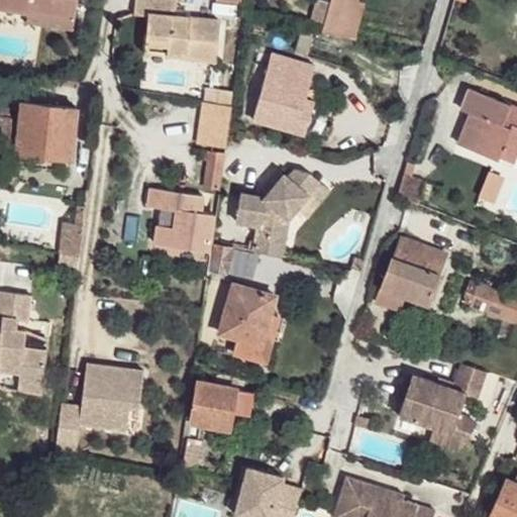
[(0,0),(0,9),(26,15),(27,10),(74,18),(76,0),(0,0)]
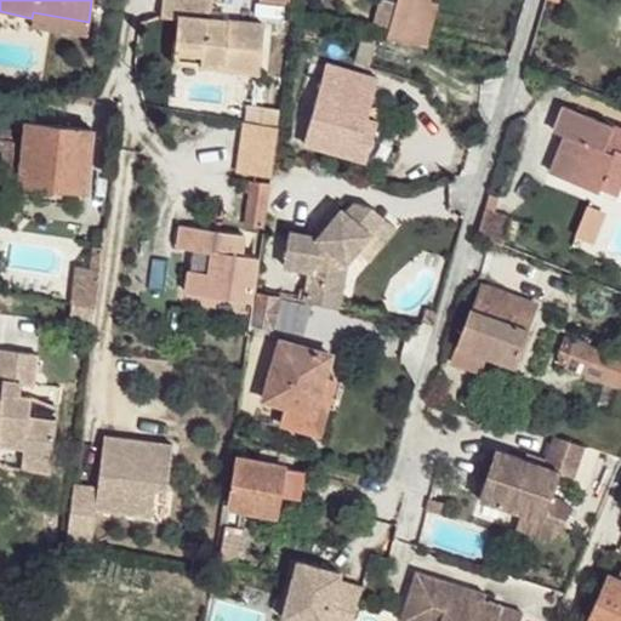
[(212,0),(163,0),(163,18),(177,23),(176,62),(217,67),(217,72),(257,74),(260,27),(212,22),(212,0)]
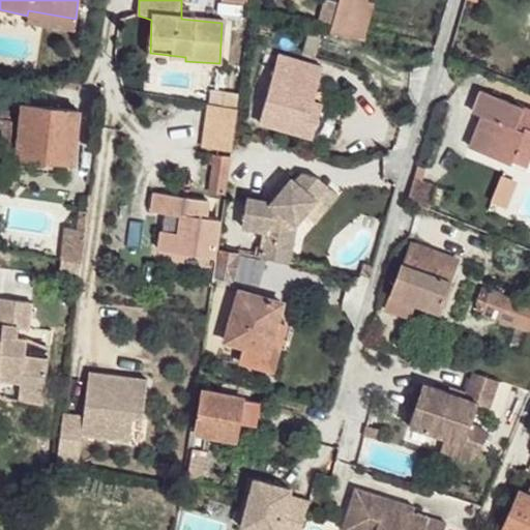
[(355,0),(339,0),(329,33),(347,35),(355,0)]
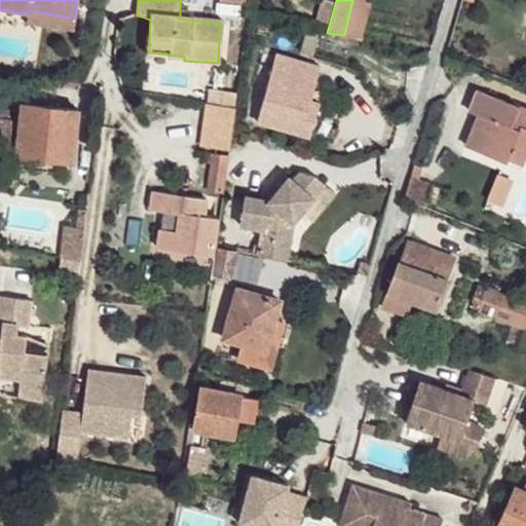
[(75,19),(28,10),(27,15),(26,25),(74,33),(75,19)]
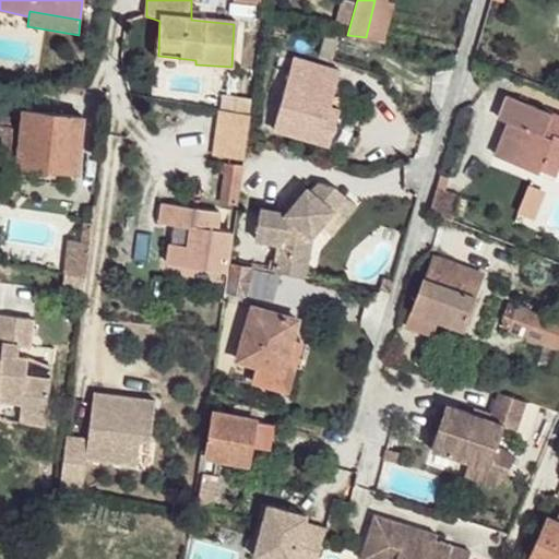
[(246,24),(234,24),(232,67),(241,67),(246,24)]
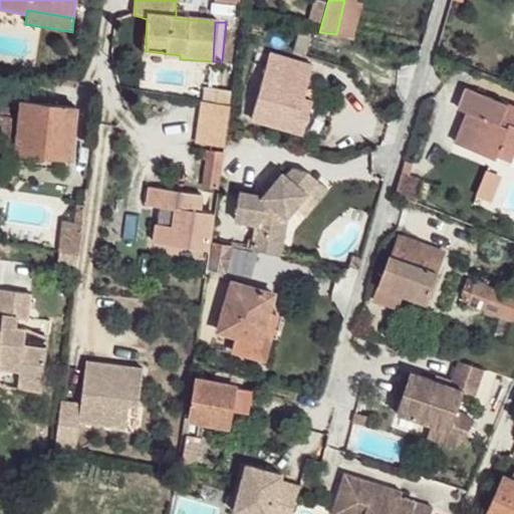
[(312,65),(270,52),(251,117),(303,132),(309,111),(301,107),(312,65)]
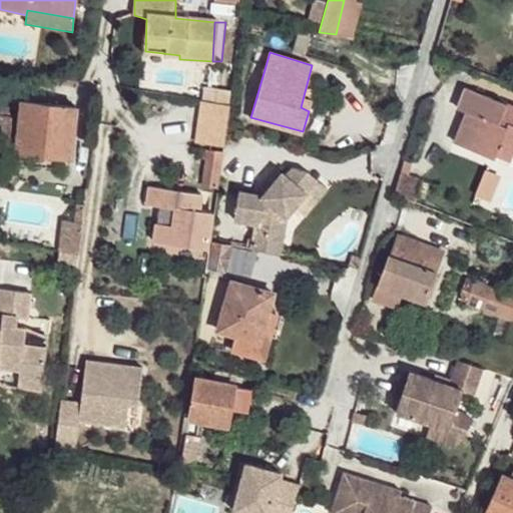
[(512,107),(466,89),(458,111),(465,116),(455,145),(494,161),(512,168),(512,107)]
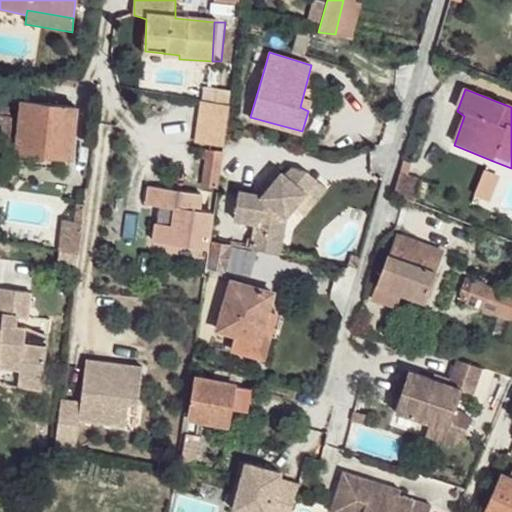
[(76,107),(22,99),(16,150),(71,156),(76,107)]
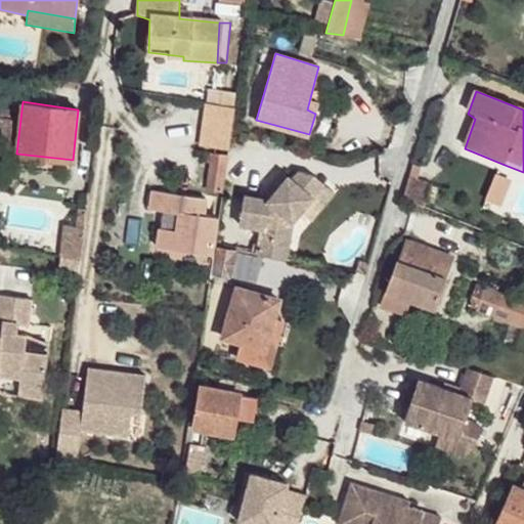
[(234,106),(205,101),(203,145),(232,148),(234,106)]
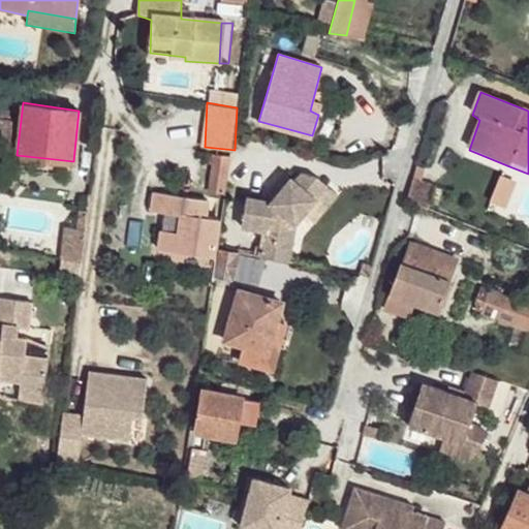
[(11,120),(0,118),(0,153),(8,155),(11,120)]
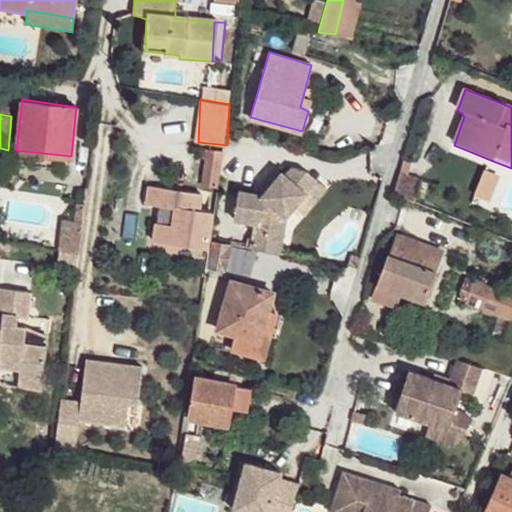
[(221,154),(205,150),(205,155),(207,157),(203,184),(215,186),(221,154)]
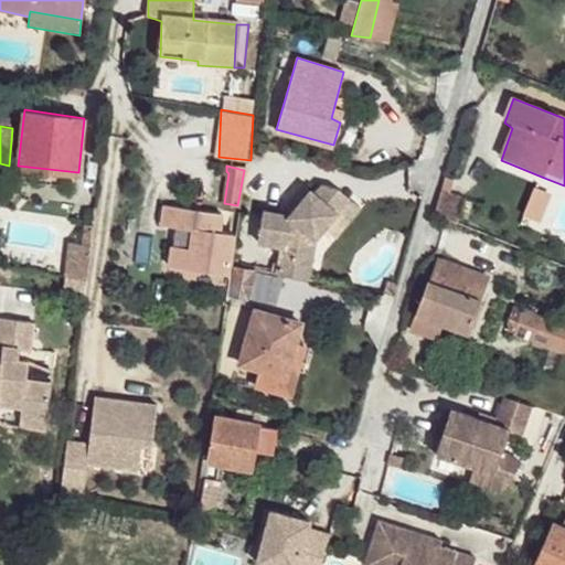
[(262,213),(257,236),(256,243),(280,247),(275,275),(304,280),(309,241),(317,228),(340,194),(327,185),(319,184),(311,187),(302,187),(291,201),(295,204),(287,217),(262,213)]
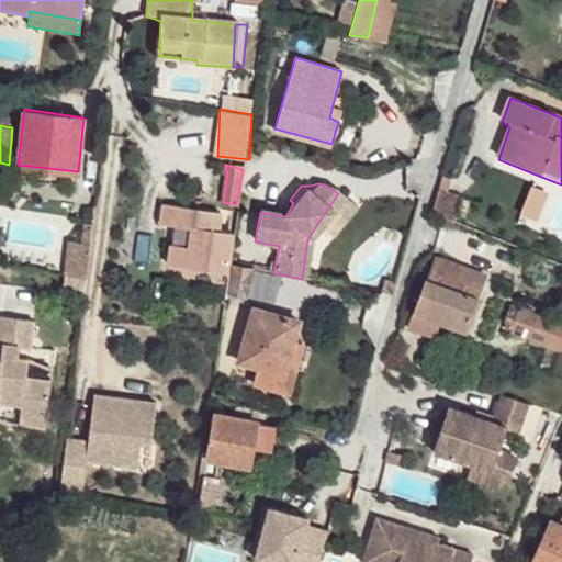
[(351,203),(338,193),(315,227),(327,237),(351,203)]
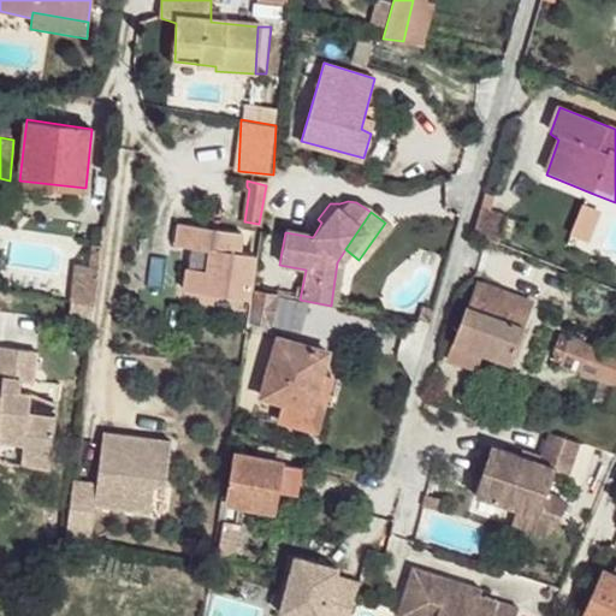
[(241,232),(177,225),(177,248),(188,252),(208,254),(206,272),(187,271),(183,291),(247,298),(250,254),(240,250),(241,232)]
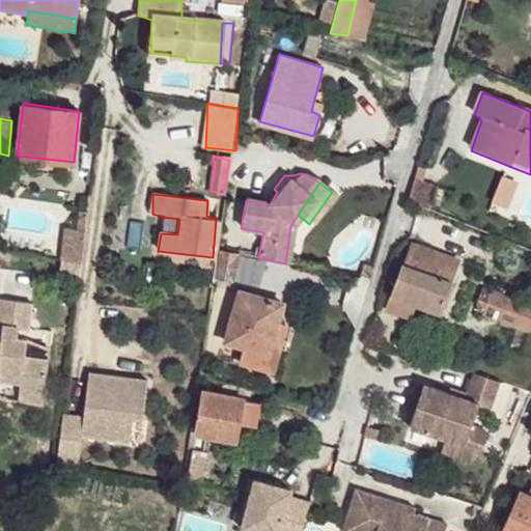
[(179,219),(162,217),(161,233),(177,234),(179,219)]
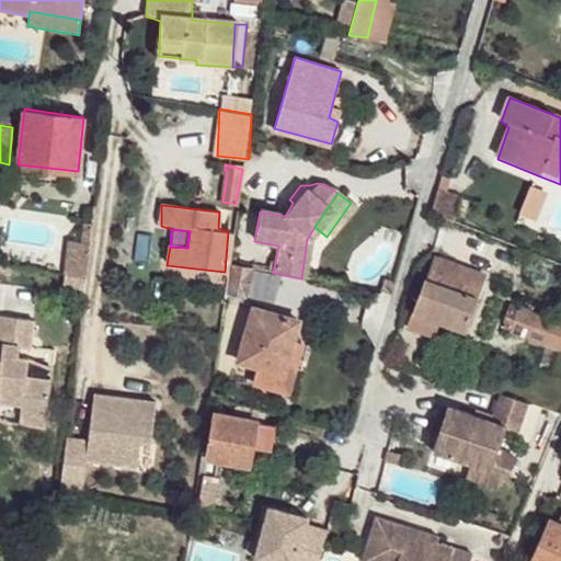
[(255,235),(236,231),(231,255),(251,258),(254,241),(255,235)]
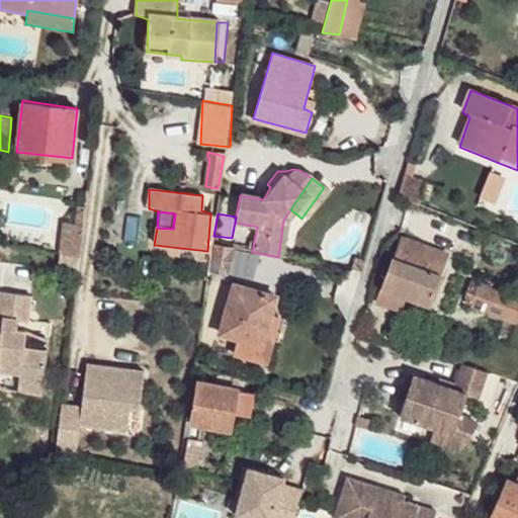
[(64,220),(61,240),(80,243),(83,223),(64,220)]
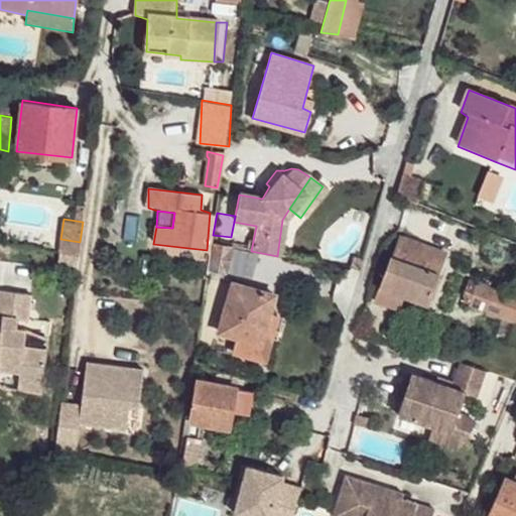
[(231,237),(213,235),(212,245),(214,245),(230,247),(233,248),(234,238),(231,237)]
